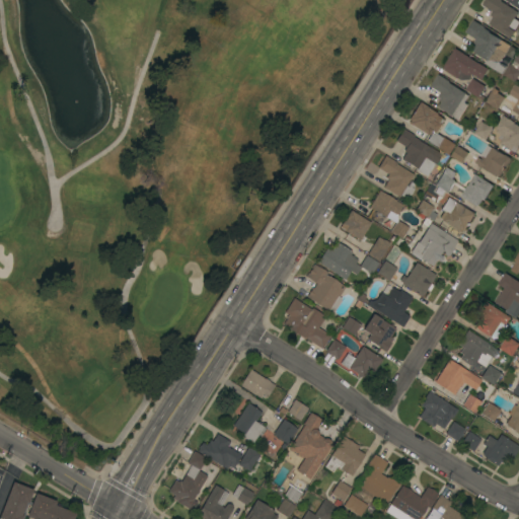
[(490,25),(491,24),(489,23),(493,17),(490,15),(492,11),(482,5),(485,0),(501,0),(501,1),(517,12),(513,18),(518,21),(514,29),(509,26),(508,27),(514,31),(510,39),(490,25)]
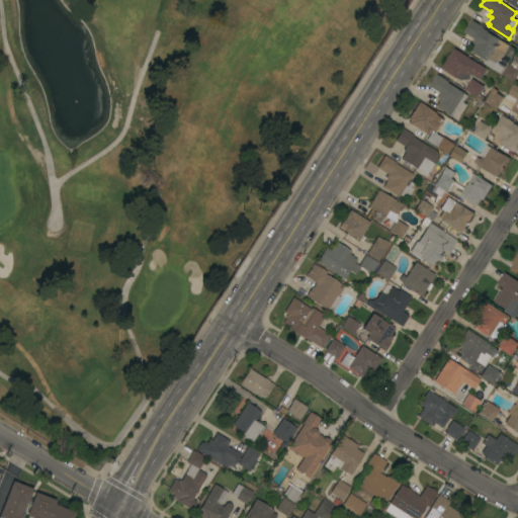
[(508,46),(498,62),(504,66),(500,73),(483,63),(485,60),(470,51),(475,44),(472,42),(475,38),(464,32),(472,19),(483,26),(483,27),(488,31),(488,32),(508,46)]
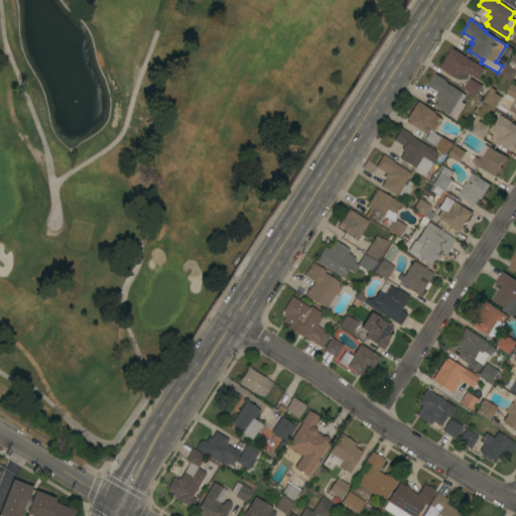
[(455,78),(454,78),(441,70),(439,68),(441,65),(440,65),(452,47),(485,69),(478,80),(469,74),(467,80),(458,80),(455,78)]
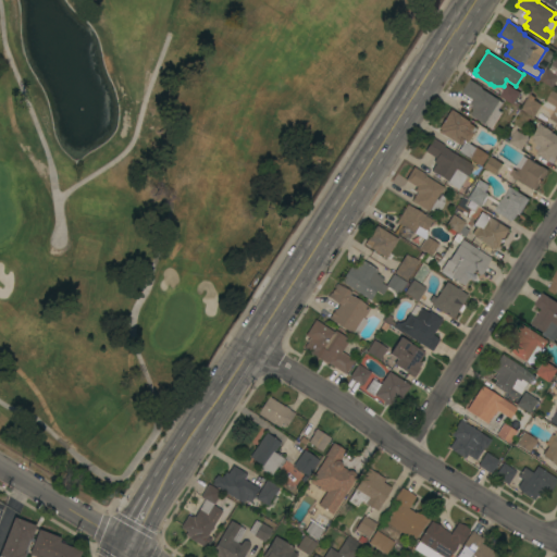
[(549,86),(547,88),(539,83),(541,81),(539,79),(546,69),(547,70),(556,56),(556,77),(552,88),(549,86)]
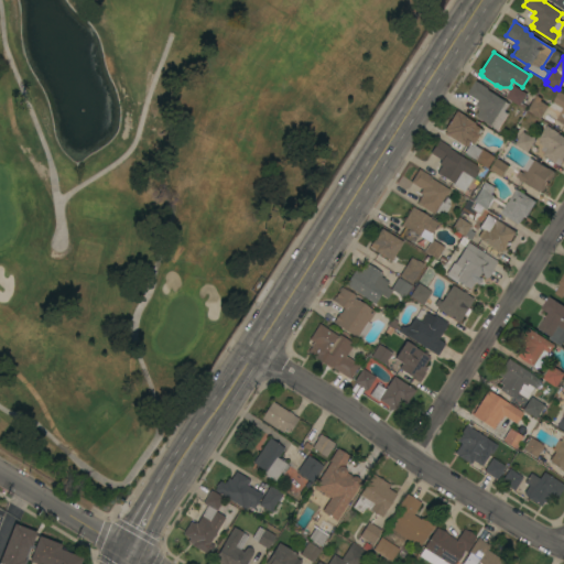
[(506,101),(509,104),(503,111),(507,114),(497,129),(491,125),(490,126),(476,116),(479,111),(477,109),(478,107),(476,105),(478,100),(467,94),(475,80),(488,88),(487,89),(506,101)]
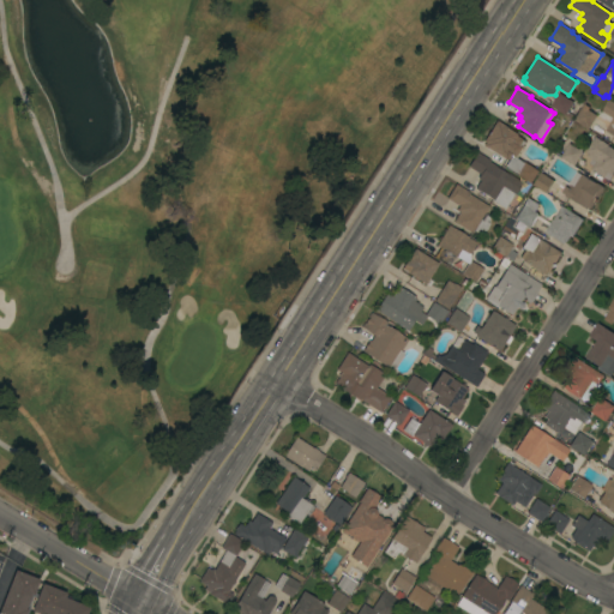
[(565,115),(549,106),(558,92),(573,102),(565,115)]
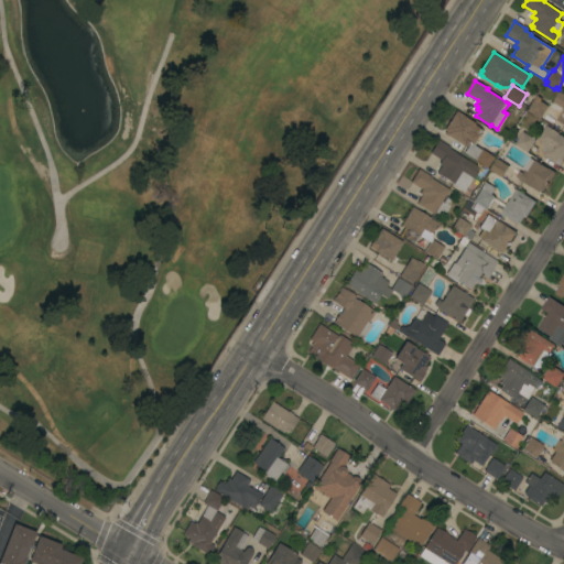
[(563,95),(563,125),(556,120),(563,108),(552,101),(559,91),(563,95)]
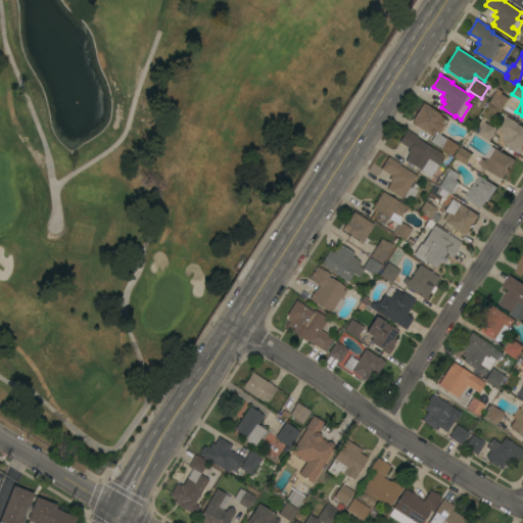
[(501,110),(488,102),(496,91),(508,98),(501,110)]
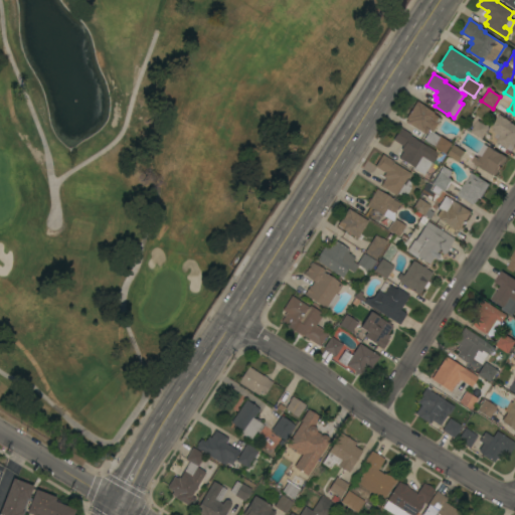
[(434,147),(434,146),(423,140),(430,131),(428,130),(425,134),(405,122),(407,120),(405,119),(416,101),(435,113),(434,114),(439,117),(439,118),(441,119),(438,123),(439,123),(434,133),(440,136),(452,143),(445,154),(434,147)]
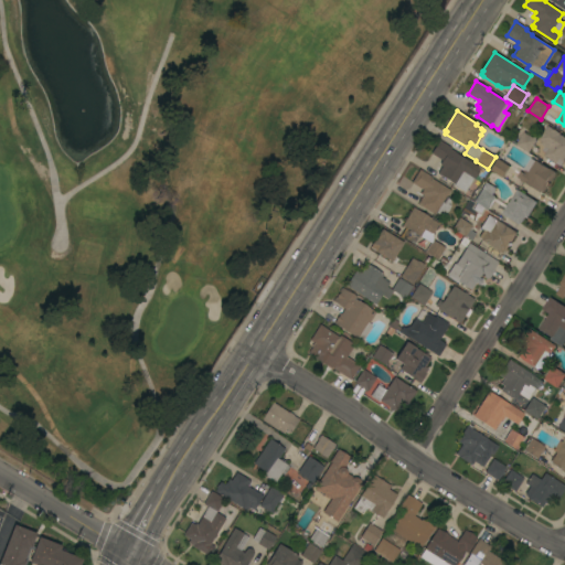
[(564,157),(560,166),(543,156),(545,152),(542,150),(544,147),(540,144),(541,140),(539,139),(547,125),(560,132),(558,134),(564,137),(564,157)]
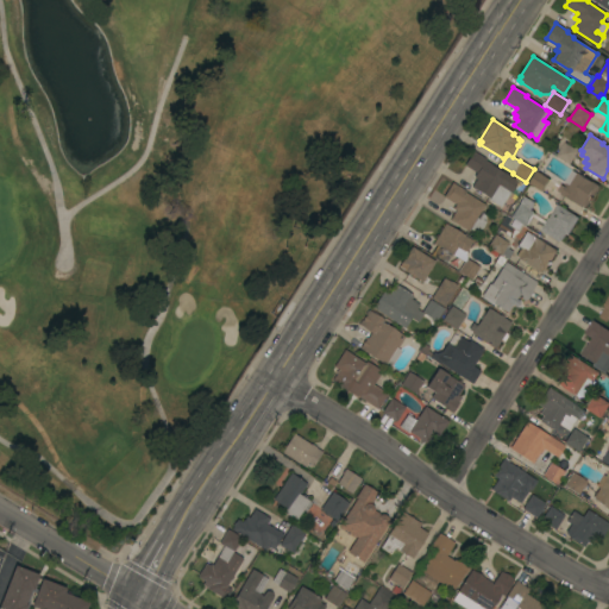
[(564,142),(577,150),(569,164),(556,156),(564,142)]
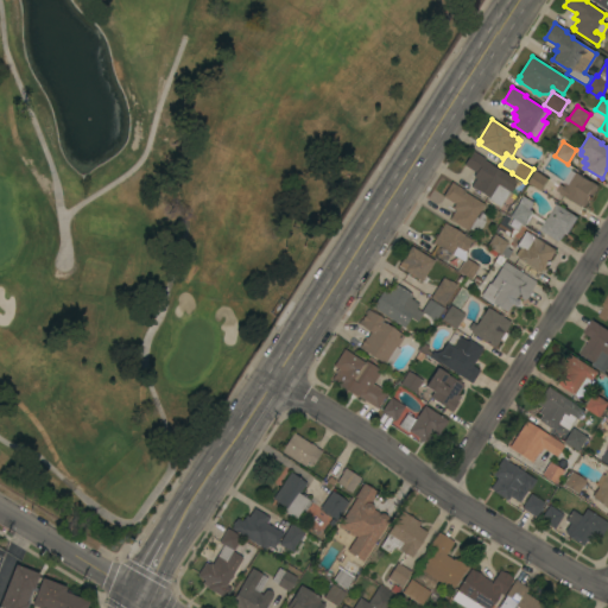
[(499,206),(488,198),(488,197),(470,187),(475,178),(473,177),(475,172),(463,165),(472,151),(485,159),(483,160),(491,164),(489,165),(504,173),(504,172),(517,181),(510,192),(508,191),(499,206)]
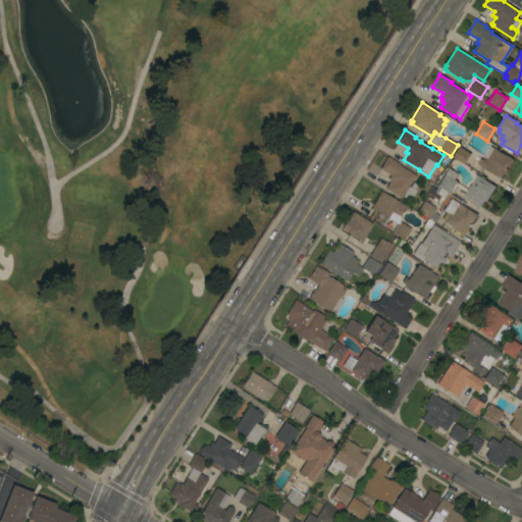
[(483,168),(479,166),(480,165),(477,163),(480,158),(483,160),(484,158),(482,157),(489,146),(493,148),(494,148),(507,156),(508,155),(514,159),(503,176),(501,175),(499,177),(483,168)]
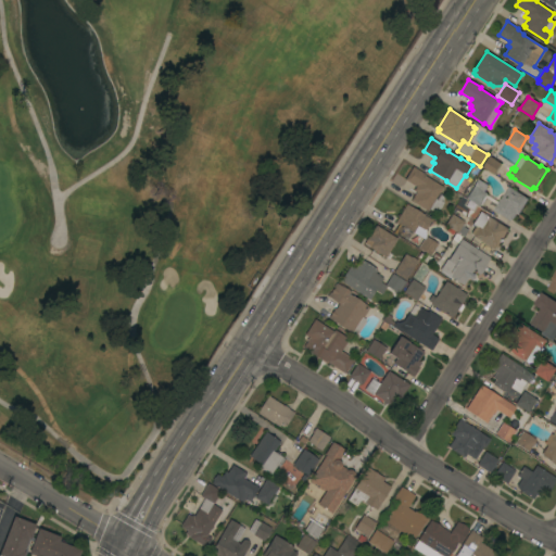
[(482,167),(490,156),(501,163),(494,175),(482,167)]
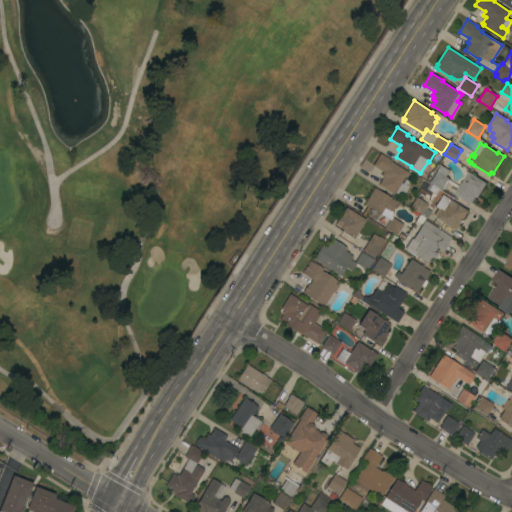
[(394,193),(393,194),(380,186),(381,185),(379,184),(383,177),(380,175),(382,172),(372,165),(380,153),(391,160),(390,161),(407,172),(404,178),(408,181),(408,186),(406,191),(402,195),(394,193)]
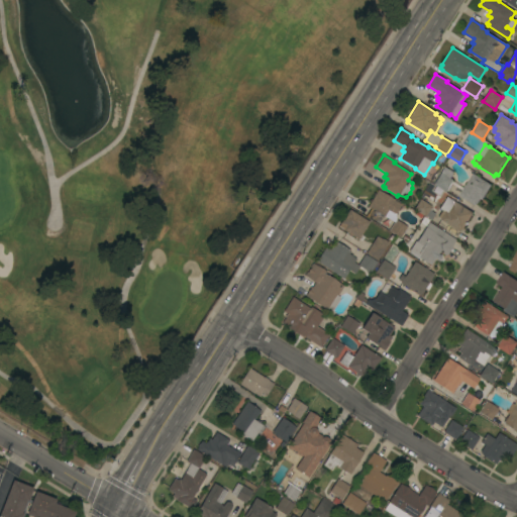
[(433,184),(444,167),(453,173),(450,178),(452,180),(445,192),(433,184)]
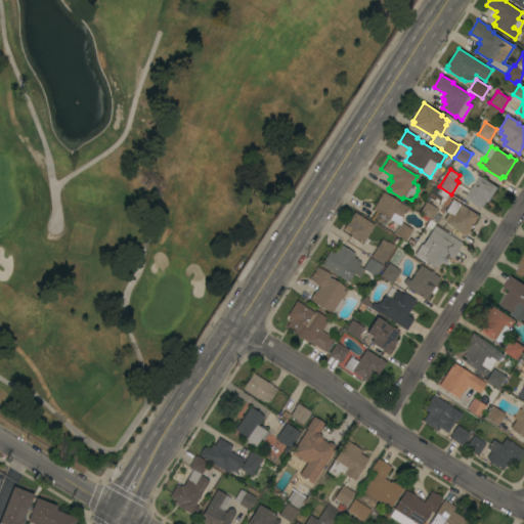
[(497,187),(488,202),(486,202),(482,208),(482,207),(481,208),(465,198),(479,175),(497,187)]
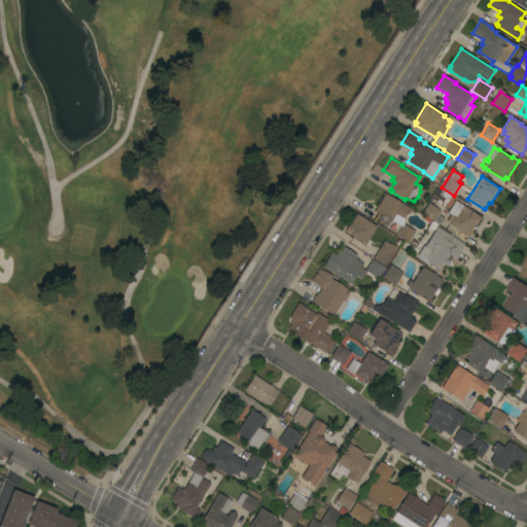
[(401,204),(409,208),(402,218),(403,224),(415,231),(408,242),(396,235),(401,226),(375,210),(385,192),(401,203),(401,204)]
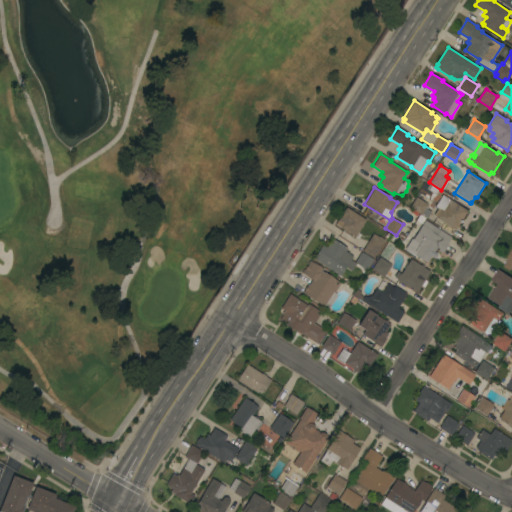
[(416,197),(415,197),(418,193),(418,192),(420,193),(419,193),(422,195),(421,197),(428,201),(426,203),(427,204),(425,208),(431,211),(427,218),(426,217),(425,218),(420,215),(420,214),(409,207),(416,197)]
